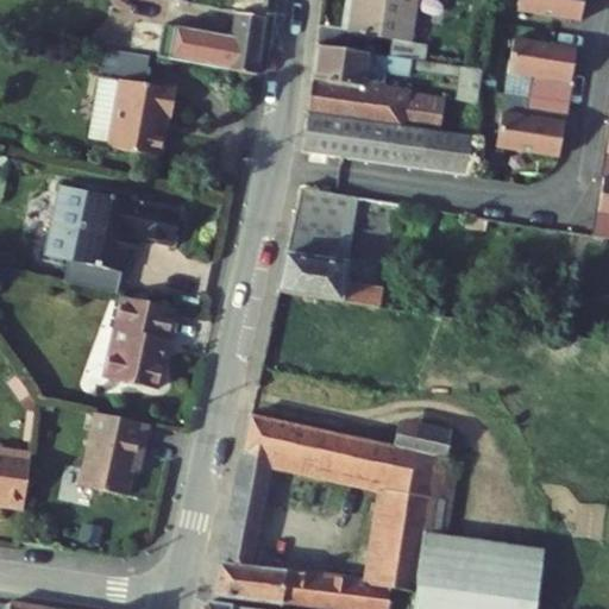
[(171,0),(237,12),(263,17),(264,0),(171,0)]
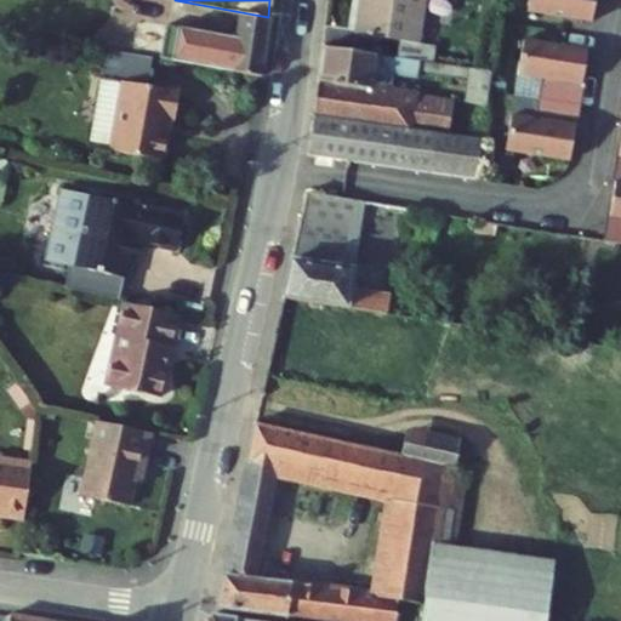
[(426,0),(362,0),(357,33),(400,40),(398,57),(421,61),(434,62),(437,45),(420,43),(426,0)]
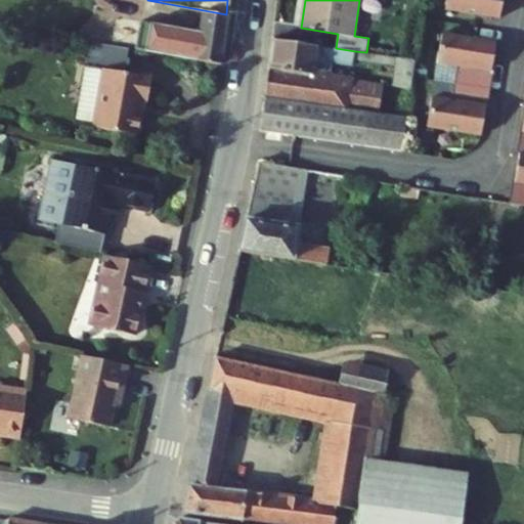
[(446,0),(445,12),(499,20),(501,0),(446,0)]
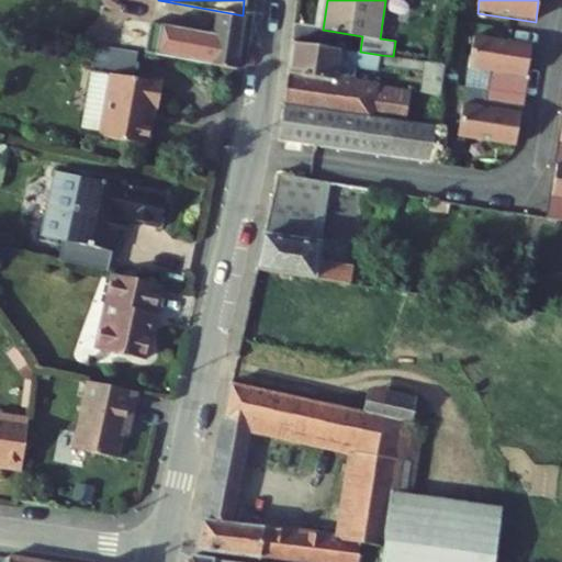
[(237,69),(243,15),(218,11),(214,34),(152,24),(147,53),(237,69)]
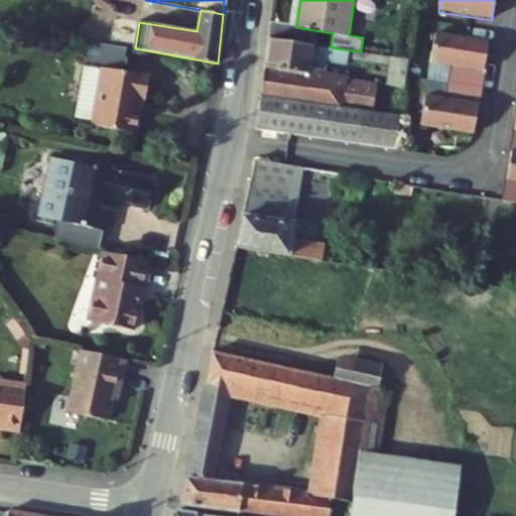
[(446,83),(479,88),(482,71),(484,72),(488,41),(435,33),(430,63),(449,67),(446,83)]
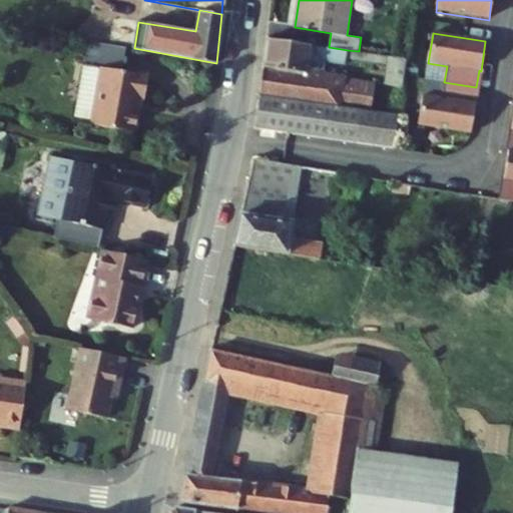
[(329,47),(267,37),(255,127),(394,148),(399,115),(368,110),(339,106),(343,79),(344,76),(330,73),(318,71),(321,53),(333,55),(347,58),(348,50),(329,47)]
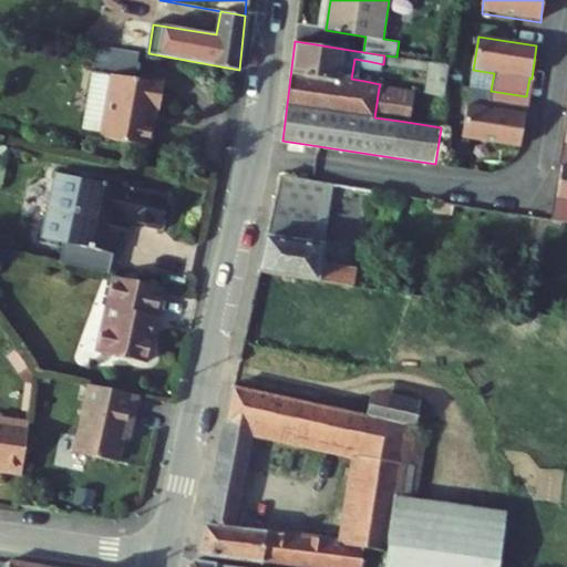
[(98,45),(92,72),(115,76),(137,81),(142,53),(98,45)]
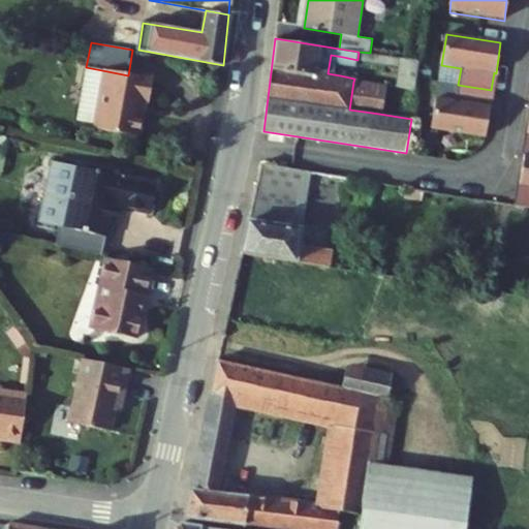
[(401,58),(370,53),(359,52),(358,60),(400,67),(401,58)]
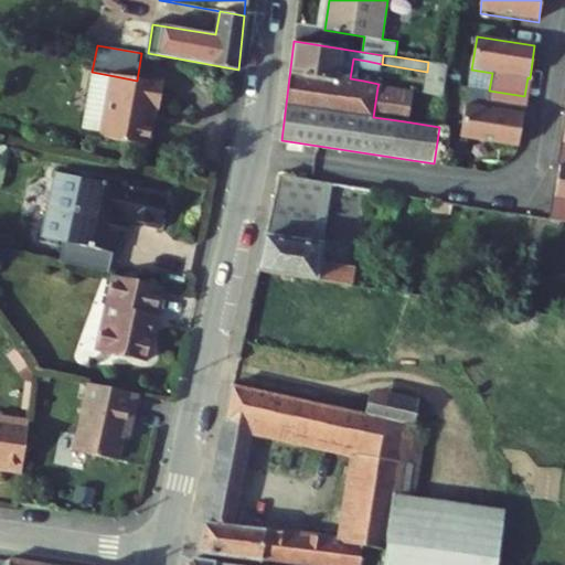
[(363,81),(366,61),(353,59),(350,78),(363,81)]
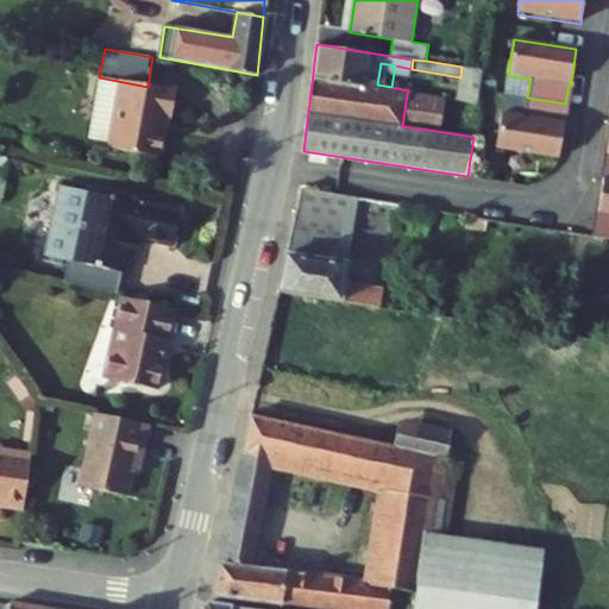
[(462,67),(460,77),(458,100),(478,104),(483,70),(462,67)]
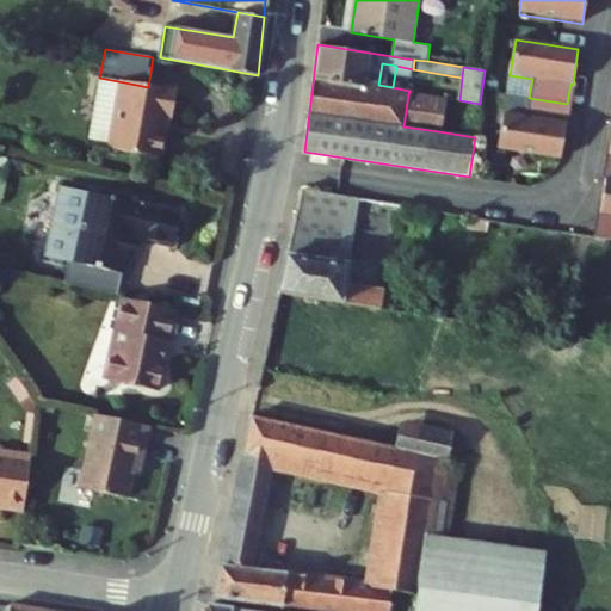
[(91,144),(112,148),(124,82),(99,78),(96,98),(98,98),(94,117),(92,116),(88,136),(91,144)]
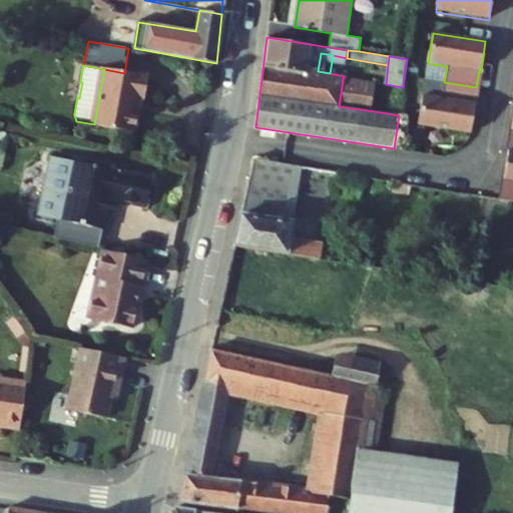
[(124,73),(104,69),(94,124),(94,125),(136,133),(143,97),(147,98),(151,77),(124,73)]
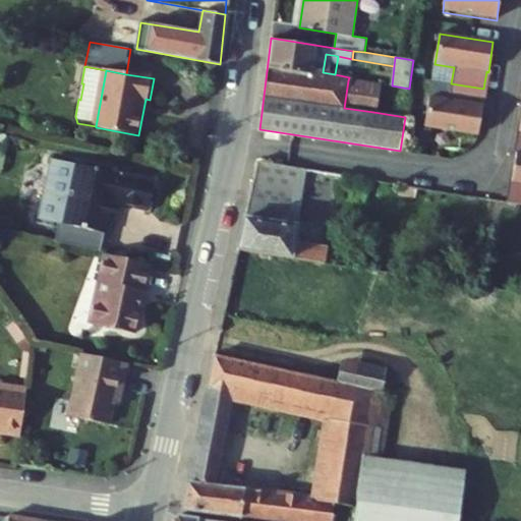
[(378,84),(348,80),(344,108),(373,112),(378,84)]
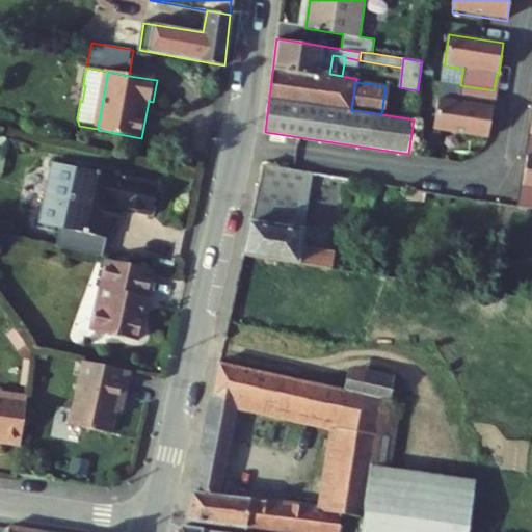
[(491,108),(494,90),(460,85),(458,103),(439,100),(434,130),(488,138),(494,108),(491,108)]
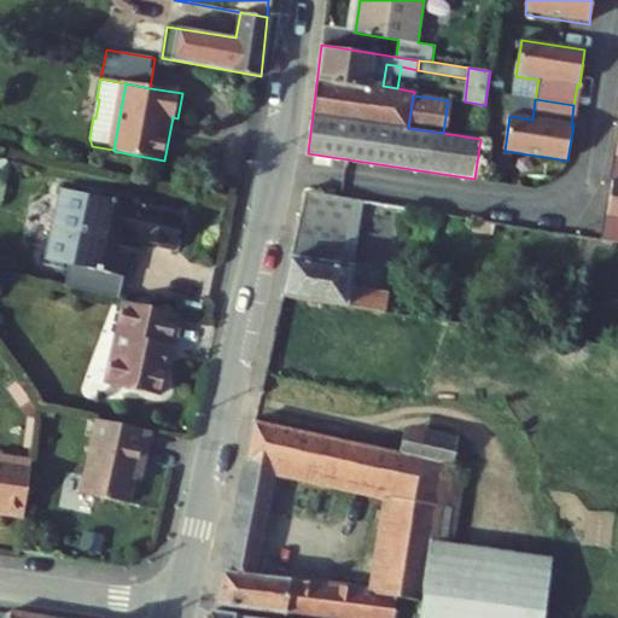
[(617,181),(612,181),(606,216),(617,216),(617,181)]
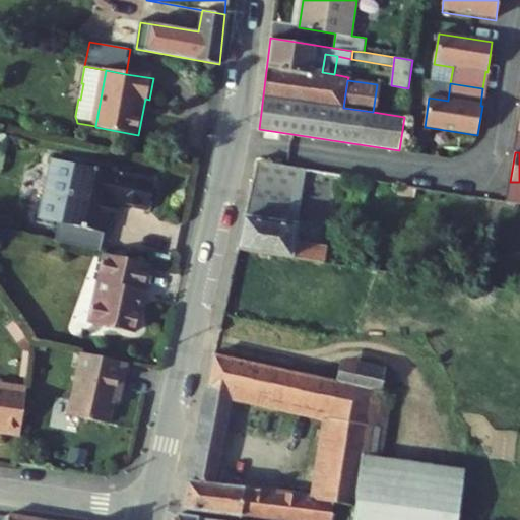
[(43,216),(60,219),(65,198),(70,199),(78,163),(56,157),(43,216)]
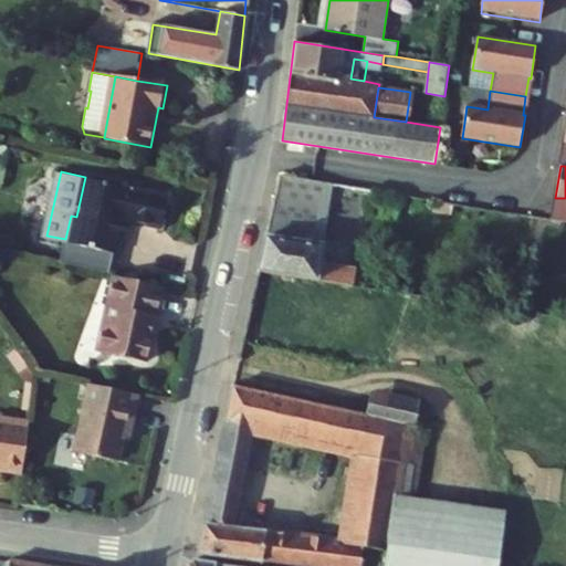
[(352,286),(355,269),(320,263),(333,184),(278,174),(257,273),(352,286)]
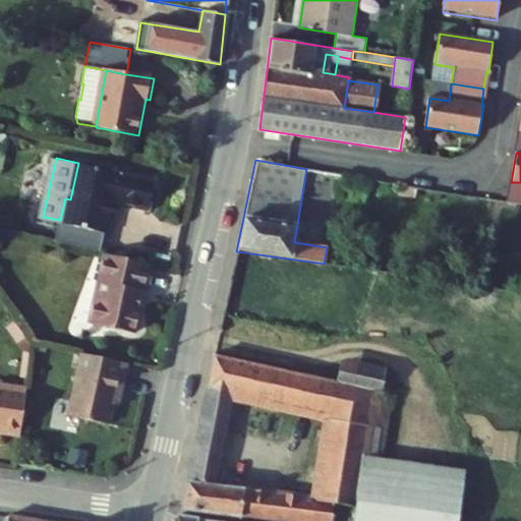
[(70,199),(65,198),(60,220),(64,221),(110,231),(113,231),(119,199),(155,208),(160,180),(78,163),(70,199)]
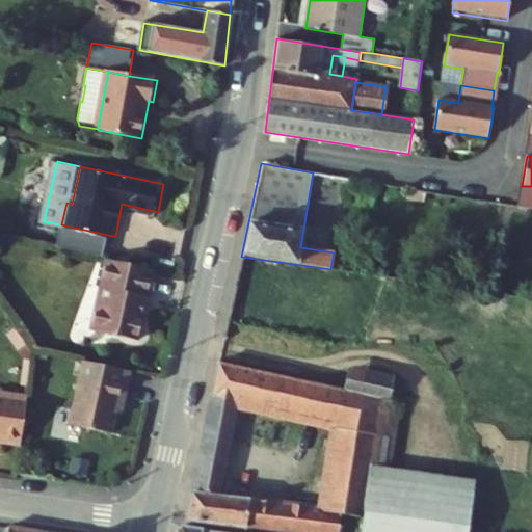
[(531,186),(522,186),(517,207),(531,209),(531,186)]
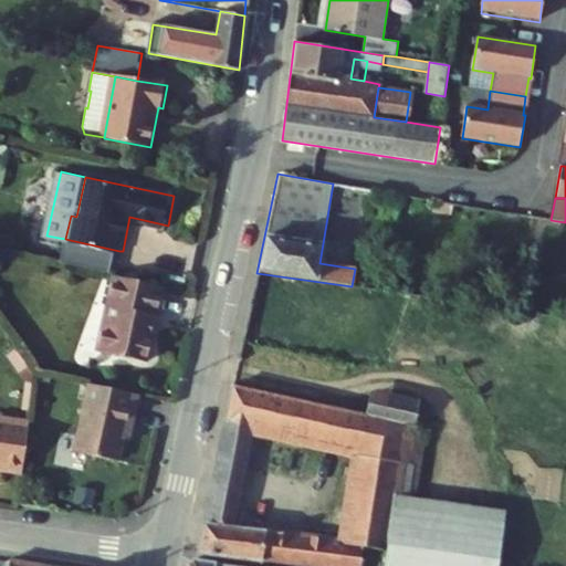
[(450,203),(435,200),(433,211),(448,213),(450,203)]
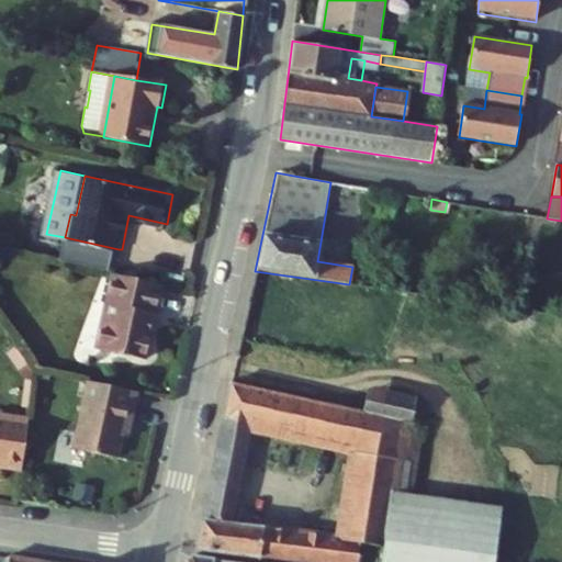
[(113,272),(119,249),(69,238),(65,262),(113,272)]
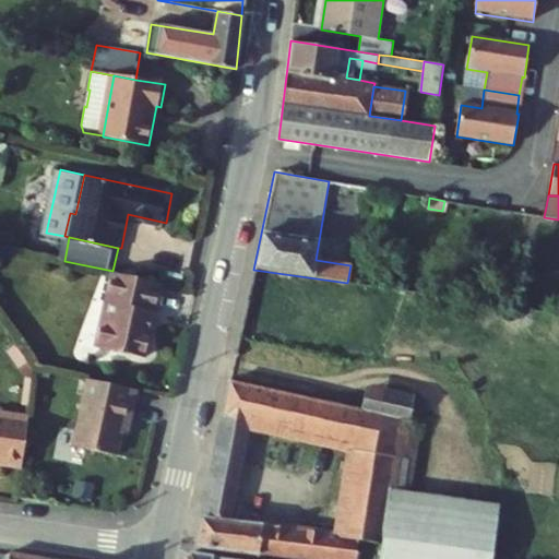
[(152,312),(157,313),(164,283),(115,272),(98,346),(147,356),(149,351),(154,349),(156,339),(153,335),(154,330),(149,329),(152,312)]
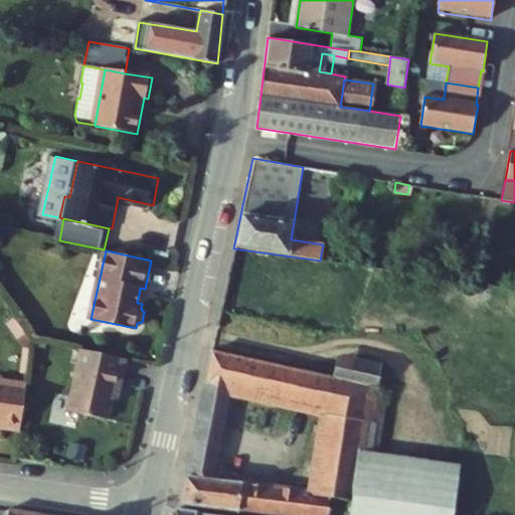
[(137,303),(142,304),(145,289),(140,288),(137,303)]
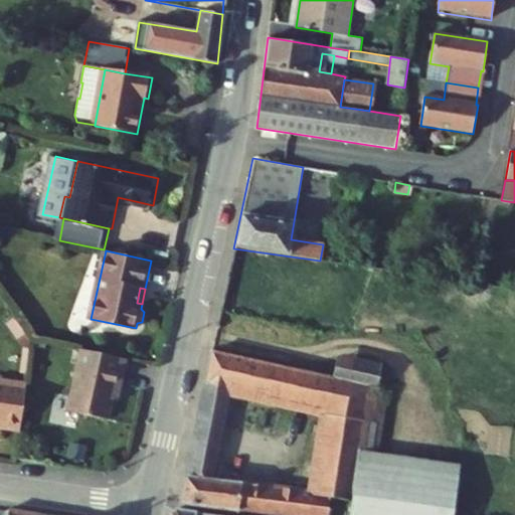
[(129,358),(83,348),(69,408),(111,417),(116,391),(121,393),(129,358)]
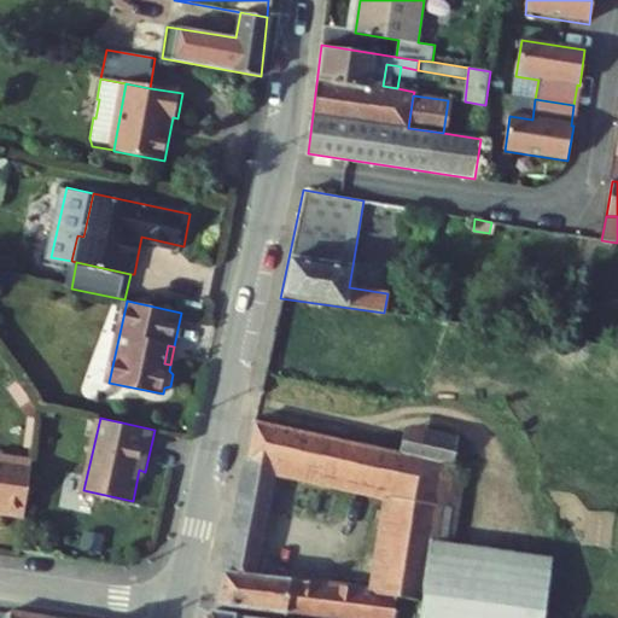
[(371,450),(252,423),(237,502),(269,508),(278,470),(363,489),(371,450)]
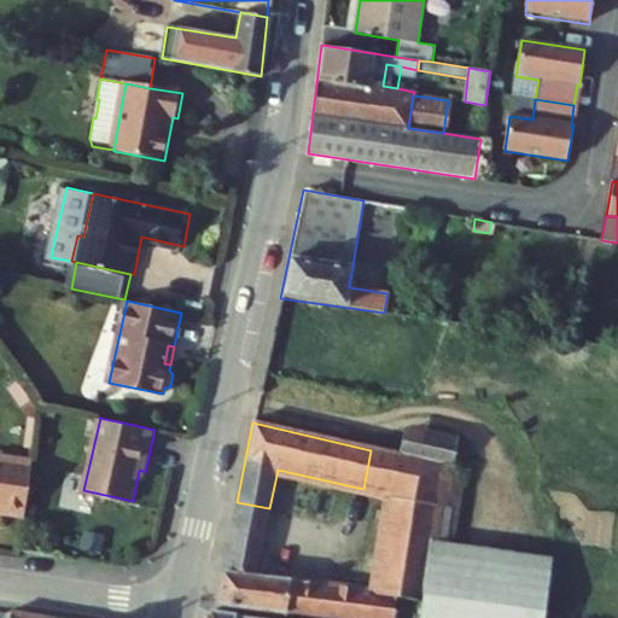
[(430,542),(443,466),(447,439),(404,429),(397,456),(371,450),(363,489),(391,495),(380,559),(427,566),(421,602),(419,617),(472,617),(487,551),(445,544),(430,542)]
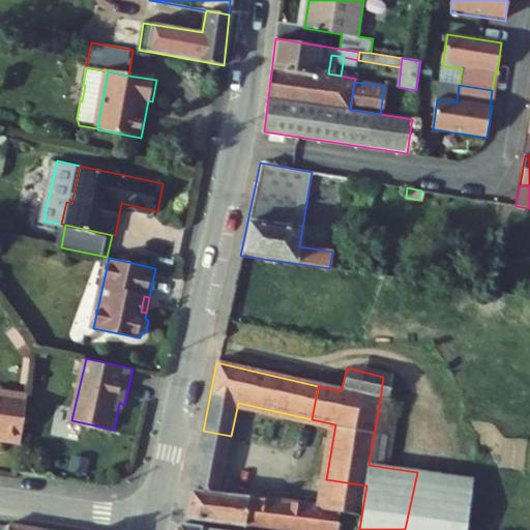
[(23,443),(29,393),(0,389),(0,436),(2,436),(2,440),(23,443)]
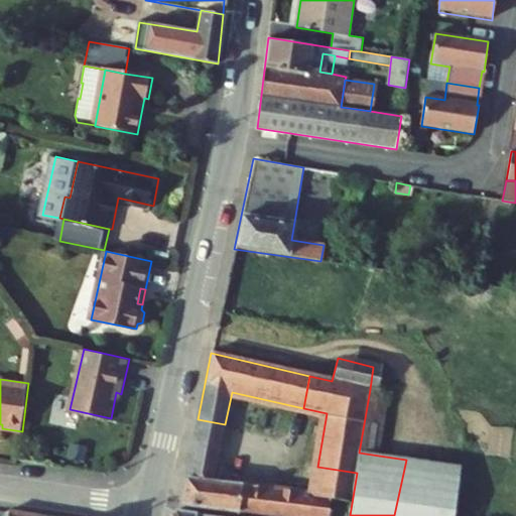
[(381,391),(370,389),(359,453),(372,455),(381,391)]
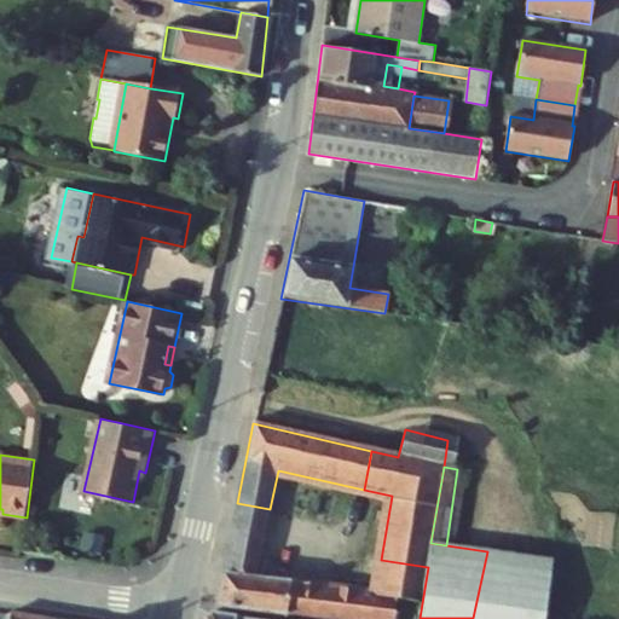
[(265,531),(270,509),(237,503),(233,525),(265,531)]
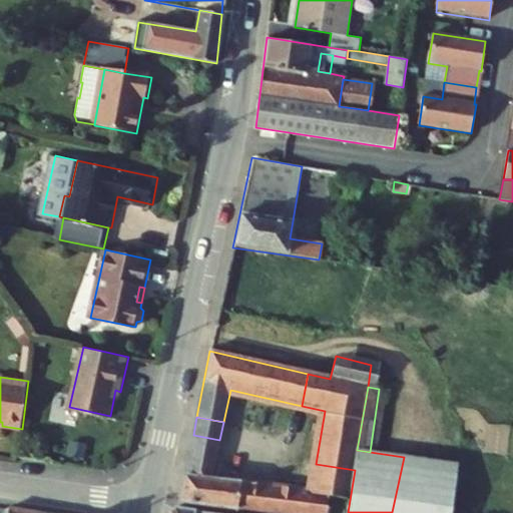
[(219,440),(193,435),(179,504),(246,512),(325,512),(327,497),(350,500),(355,470),(316,464),(311,495),(211,482),(219,440)]
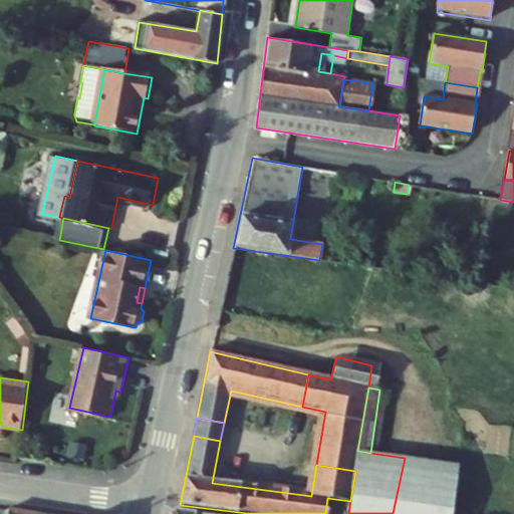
[(450,513),(457,466),(405,458),(393,513),(450,513)]
